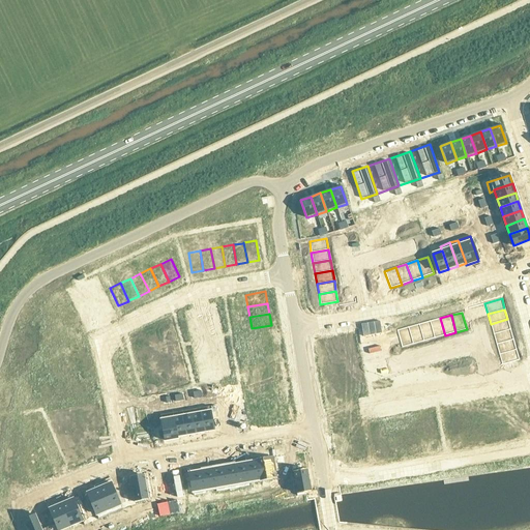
[(440,318),(430,321),(435,339),(445,335),(440,318)]
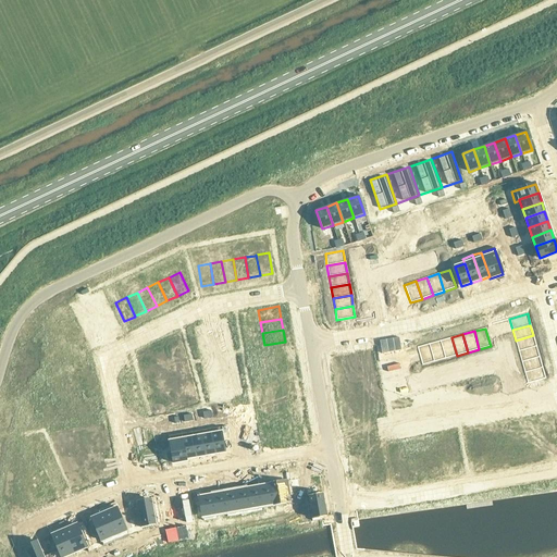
[(533,335),(516,341),(518,351),(536,346),(533,335)]
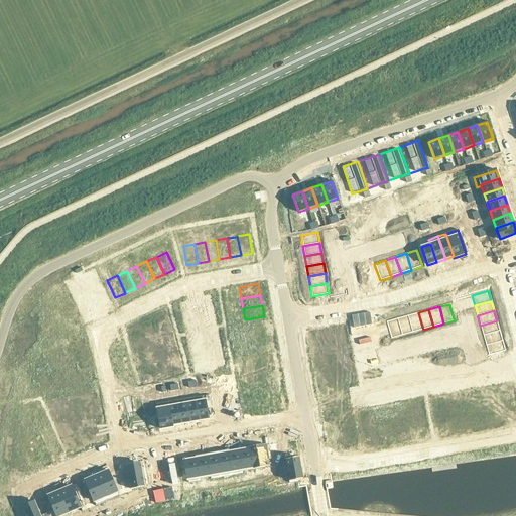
[(418,312),(407,315),(412,333),(423,330),(418,312)]
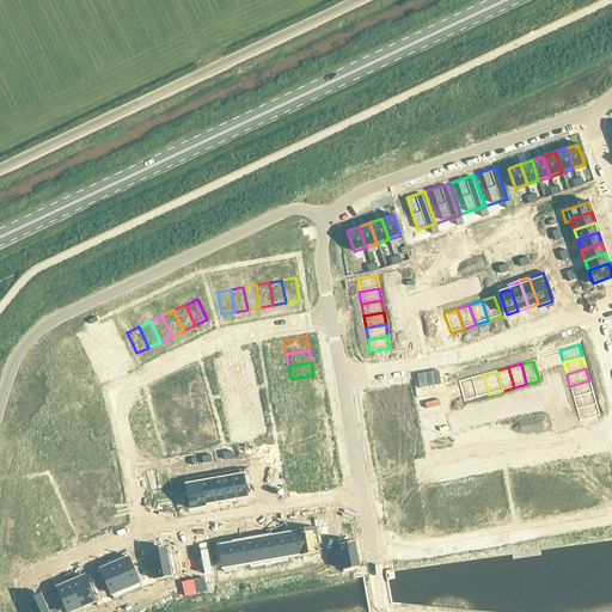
[(483,374),(471,378),(477,398),(489,395),(483,374)]
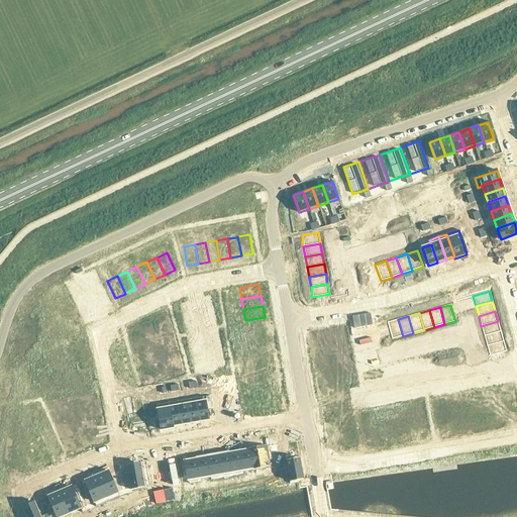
[(151,317),(133,322),(136,333),(154,328),(151,317)]
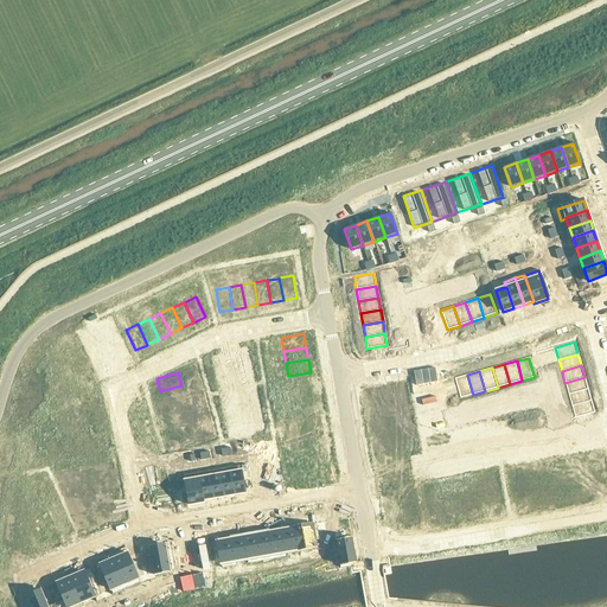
[(311,372),(288,376),(291,389),(313,384),(311,372)]
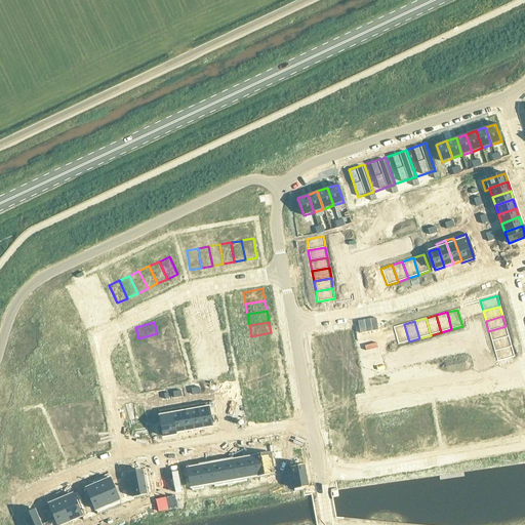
[(404,324),(394,327),(398,345),(409,341),(404,324)]
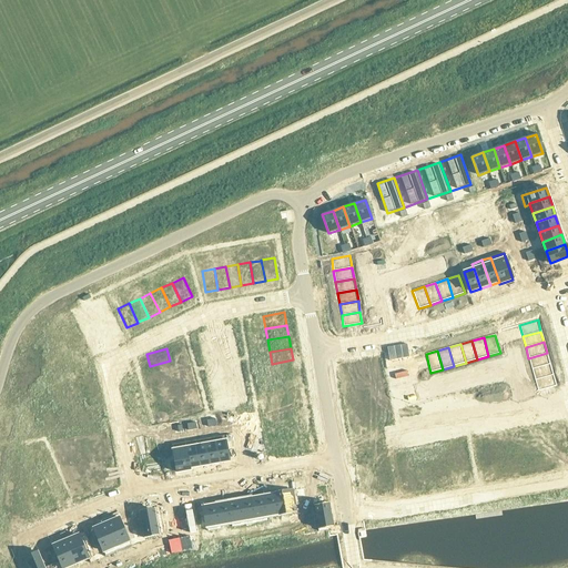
[(547,353),(528,358),(531,369),(550,364),(547,353)]
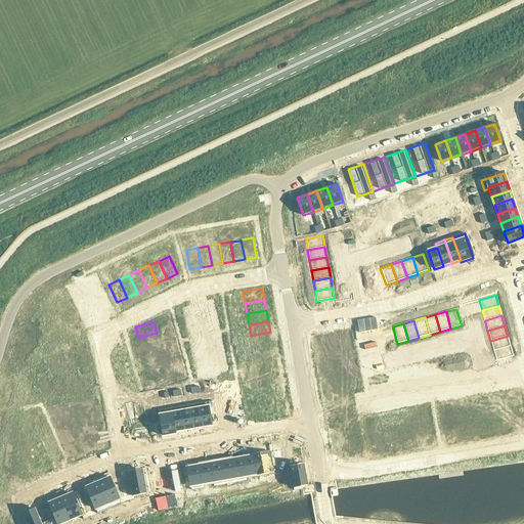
[(270,332),(251,336),(253,346),(272,343),(270,332)]
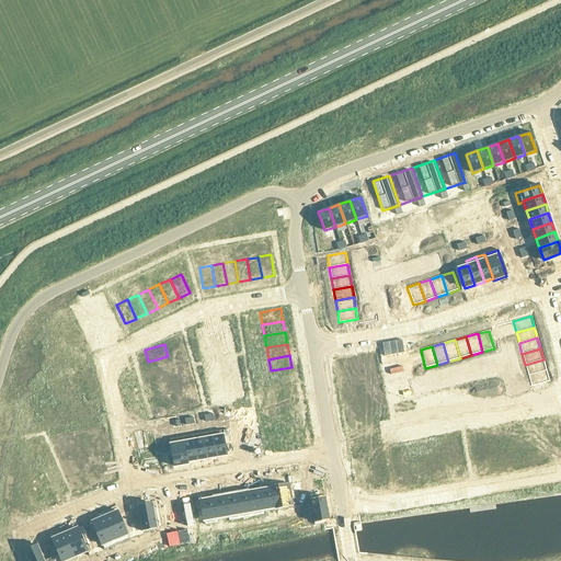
[(168,356),(148,362),(150,373),(149,373),(149,374),(171,367),(168,356)]
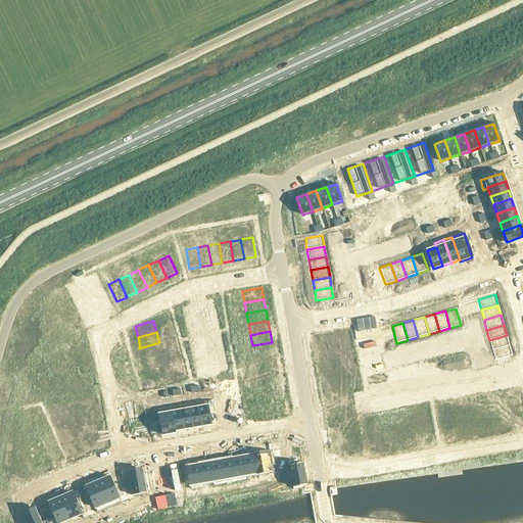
[(333,332),(314,335),(316,347),(335,344),(333,332)]
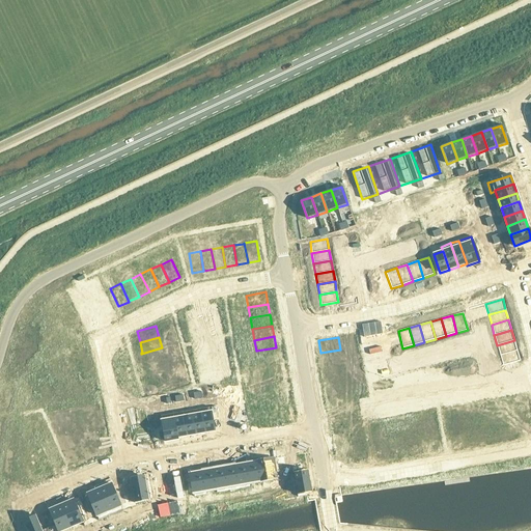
[(514,340),(497,345),(500,355),(518,351),(514,340)]
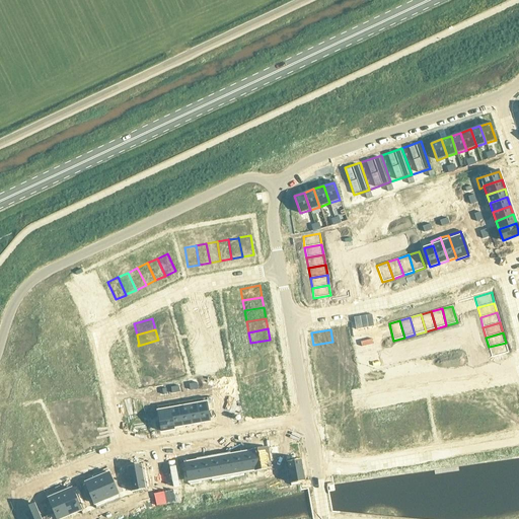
[(158,340),(138,346),(141,356),(159,351),(156,341),(158,341),(158,340)]
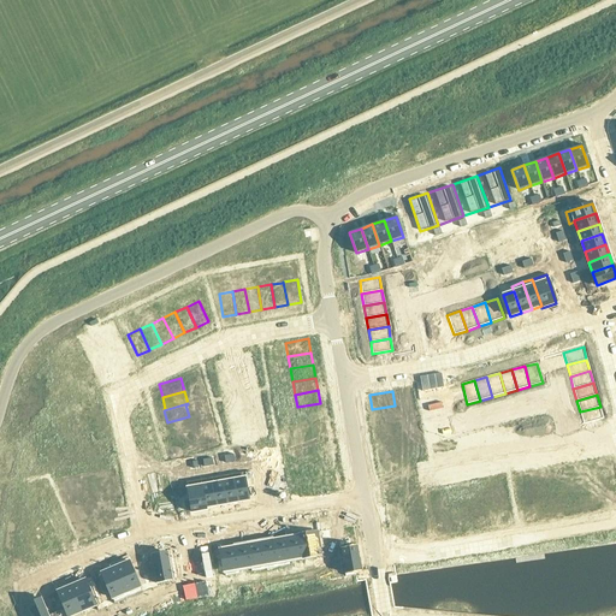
[(320,403),(297,407),(300,421),(323,416),(320,403)]
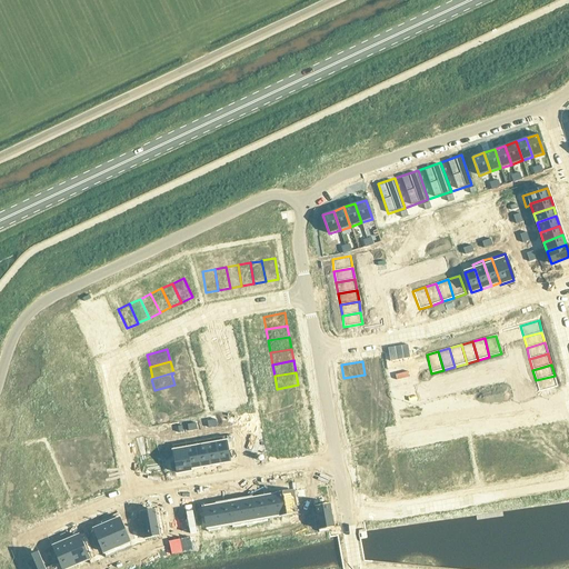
[(365,375),(343,378),(346,388),(366,385),(365,375)]
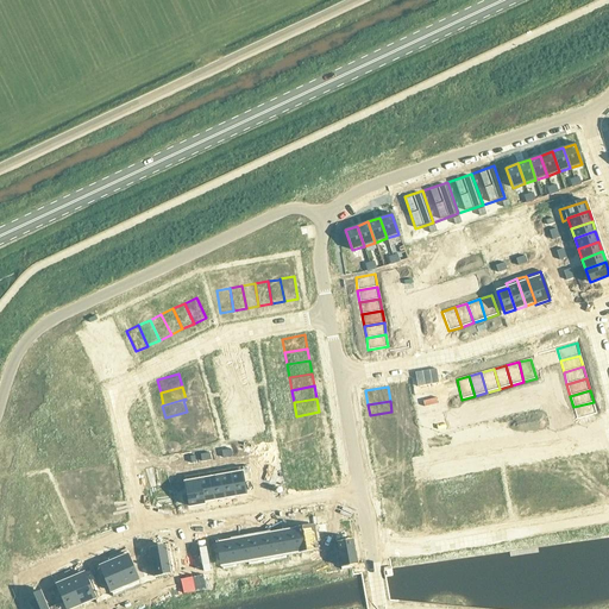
[(594,402),(573,407),(577,420),(596,414),(594,402)]
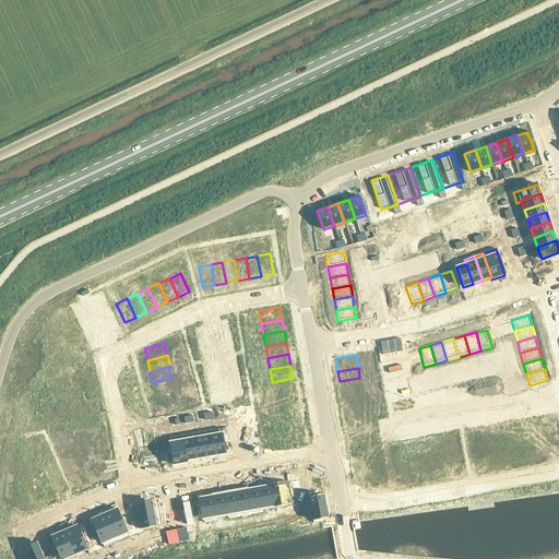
[(171,378),(152,383),(155,395),(175,389),(171,378)]
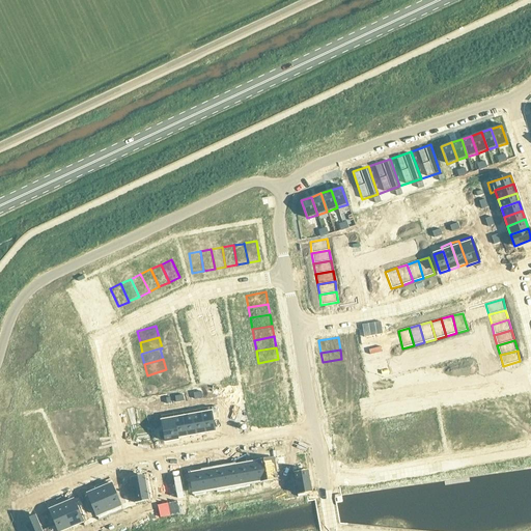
[(341,359),(323,362),(325,371),(343,368),(343,367),(341,359)]
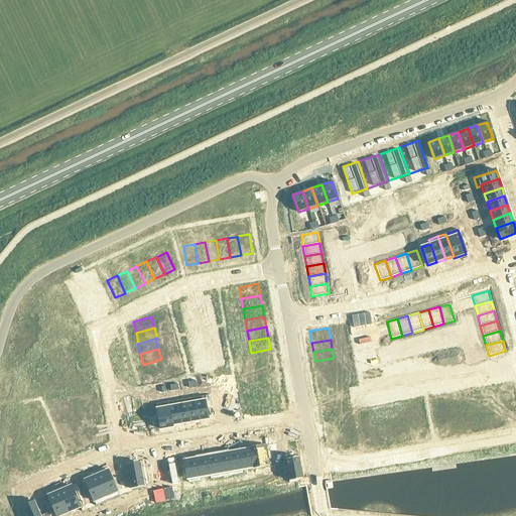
[(272,355),(253,358),(255,370),(274,366),(272,355)]
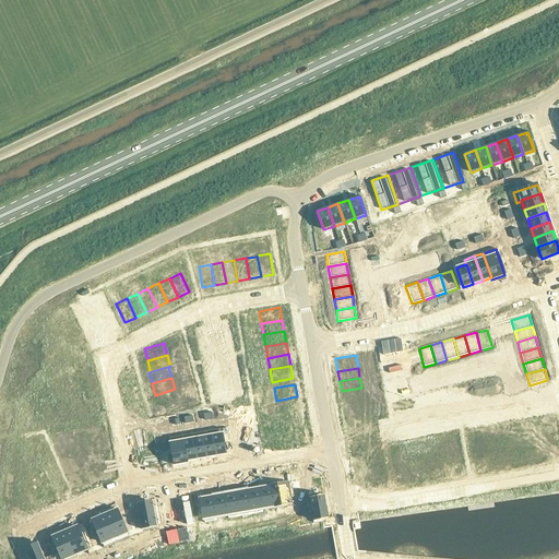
[(361,388),(342,391),(343,401),(366,396),(366,397),(368,396),(366,385),(361,387),(361,388)]
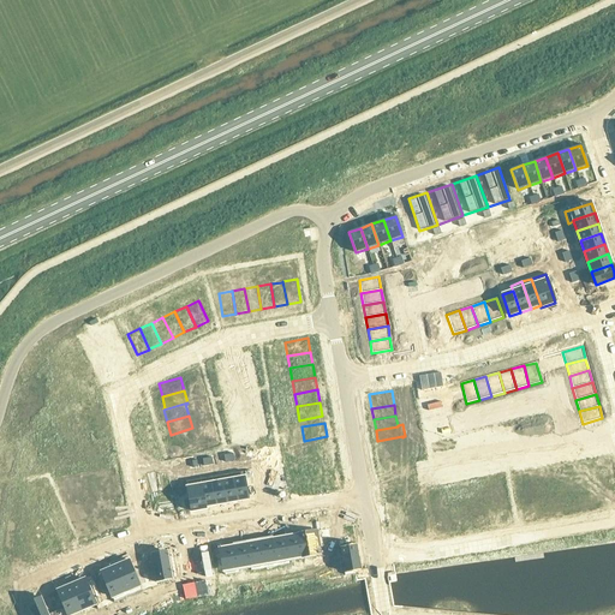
[(192,428),(171,435),(173,447),(196,441),(192,428)]
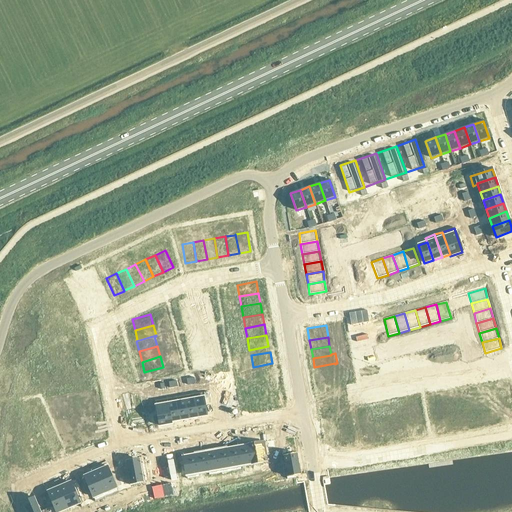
[(272,363),(253,367),(255,377),(274,374),(272,363)]
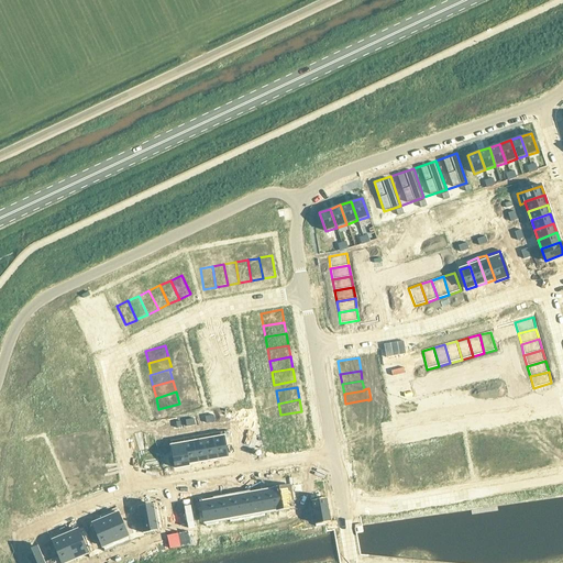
[(368,399),(345,404),(348,414),(370,409),(368,400),(368,399)]
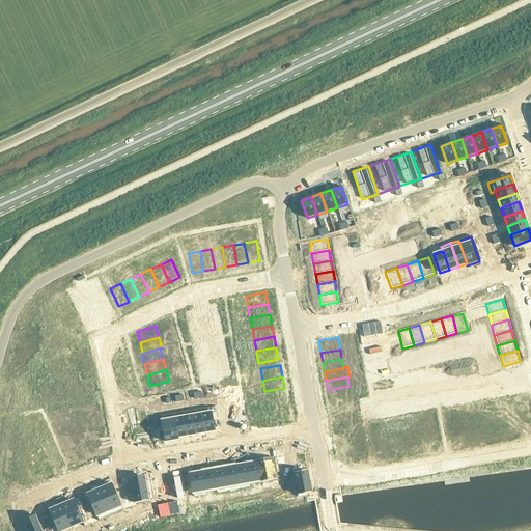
[(172,392),(169,381),(149,386),(152,397),(172,392)]
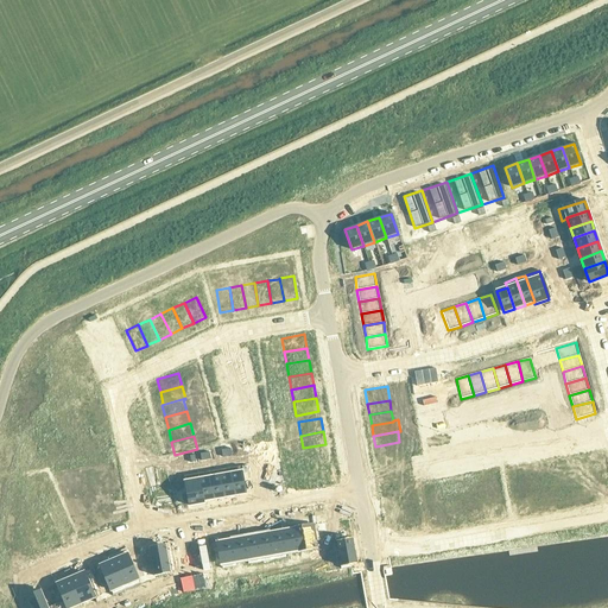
[(399,442),(375,447),(377,457),(401,453),(399,442)]
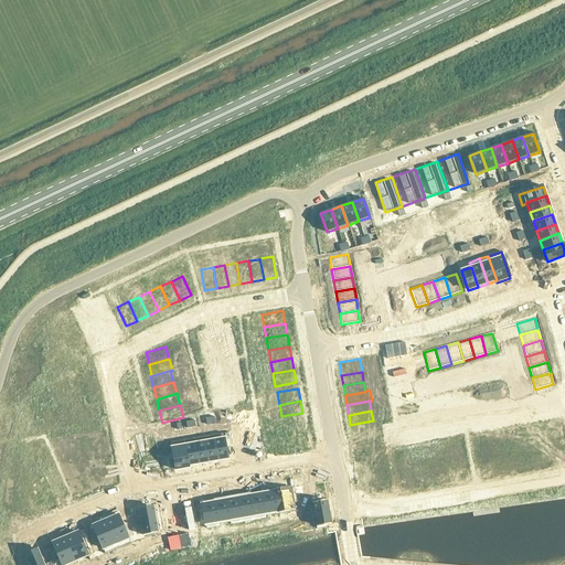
[(302,413),(281,416),(284,428),(305,424),(302,413)]
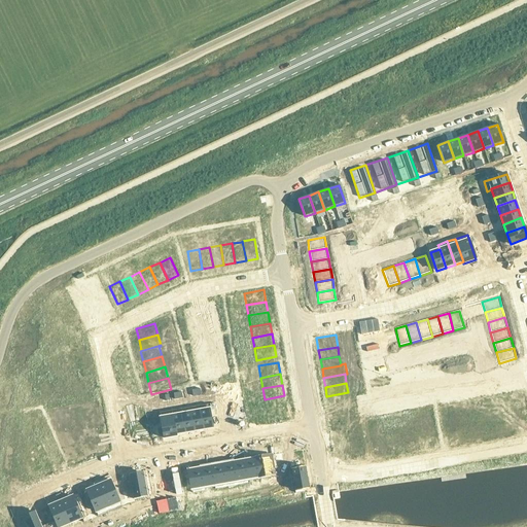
[(284,395),(265,399),(267,410),(286,407),(284,395)]
